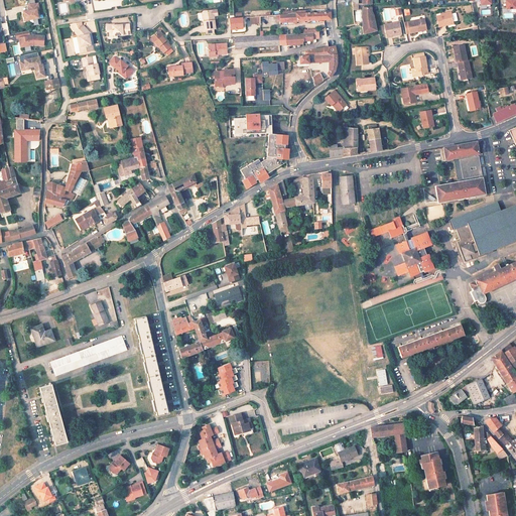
[(37,2),(27,4),(28,9),(22,11),(24,19),(37,17),(36,8),(38,8),(37,2)]
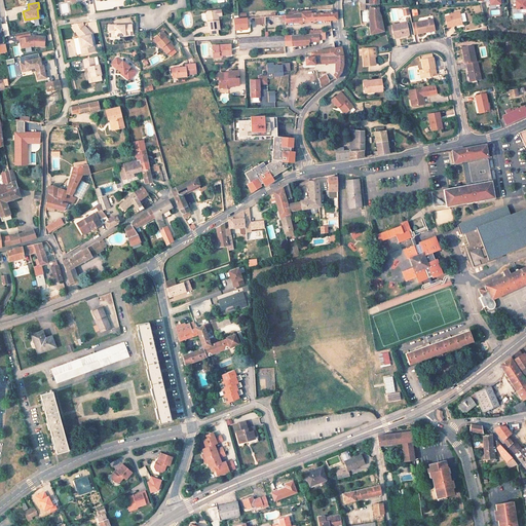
[(378,20),(378,7),(369,8),(369,35),(381,35),(381,21),(378,20)]
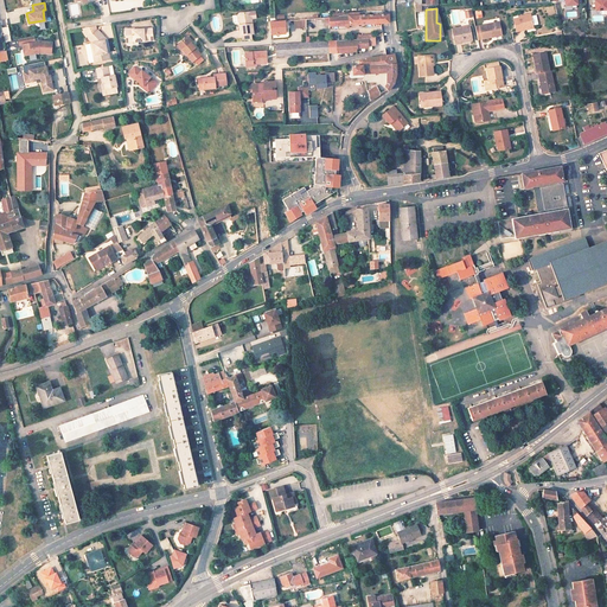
[(248,12),(238,13),(237,14),(237,21),(238,21),(240,25),(238,25),(240,34),(241,34),(250,33),(253,33),(250,18),(255,17),(254,12),(253,11),(250,11),(248,12)]
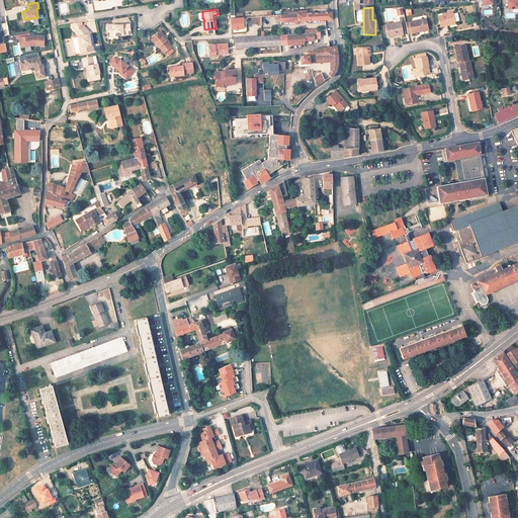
[(444,15),(438,16),(440,26),(455,23),(454,15),(453,11),(444,13),(444,15)]
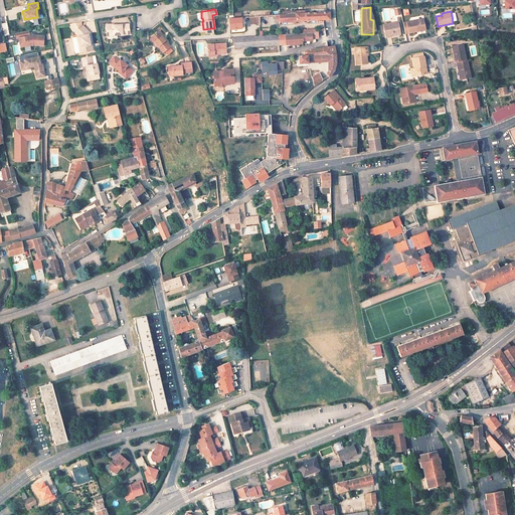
[(279,15),(279,22),(330,20),(330,12),(310,13),(296,14),(296,13),(291,13),(287,14),(279,15)]
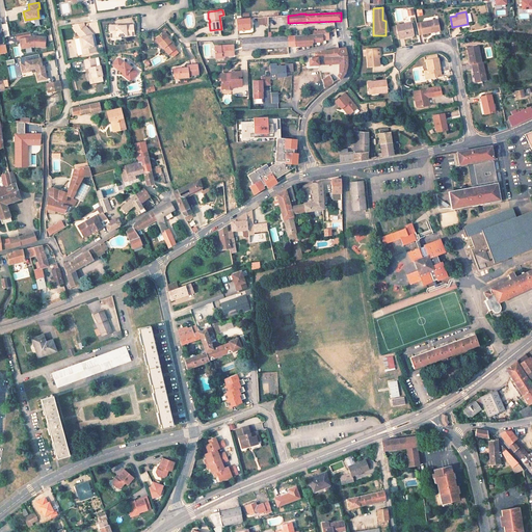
[(237,31),(248,30),(248,19),(247,19),(236,19),(237,31)]
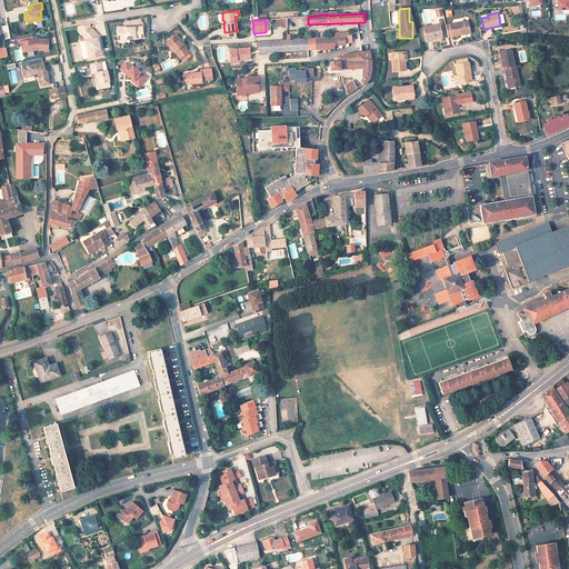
[(466,31),(465,22),(446,26),(448,37),(455,36),(455,33),(466,31)]
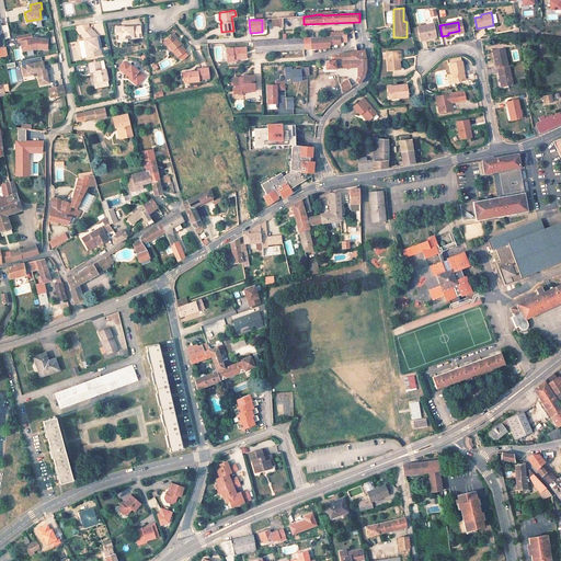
[(421,39),(436,36),(434,24),(419,26),(421,39)]
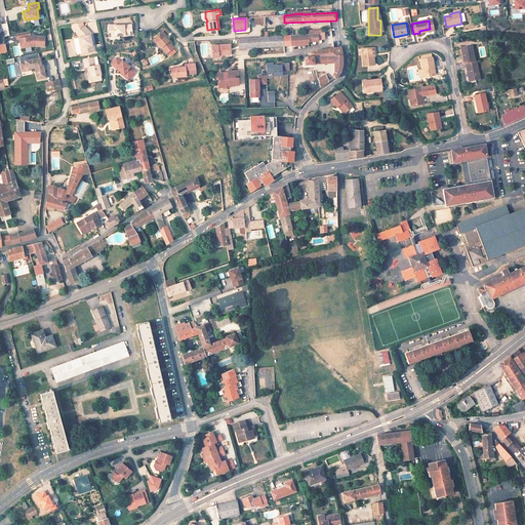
[(115,36),(132,35),(132,25),(115,26),(114,25),(109,26),(110,34),(115,33),(115,36)]
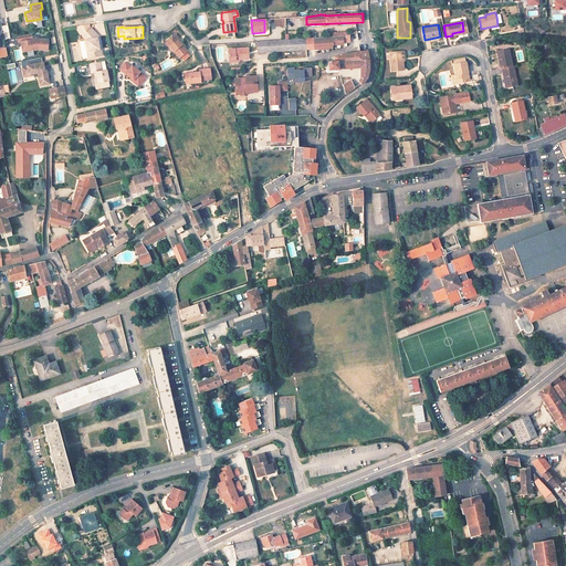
[(86,41),(90,58),(102,55),(101,49),(100,49),(98,44),(97,39),(98,37),(93,32),(87,29),(82,37),(86,40),(86,41)]
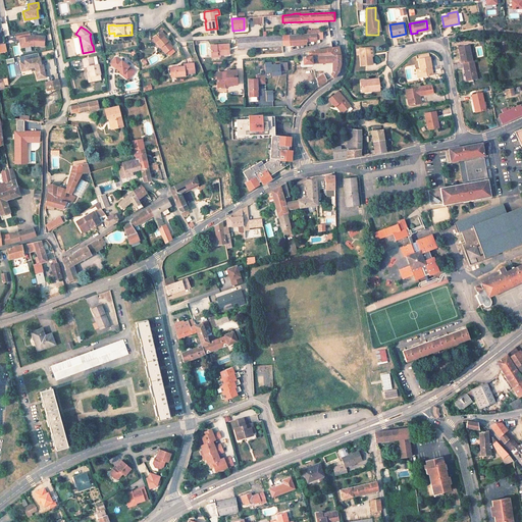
[(29,31),(15,33),(16,38),(19,38),(19,41),(22,41),(23,46),(34,44),(44,45),(45,36),(34,35),(30,35),(29,31)]
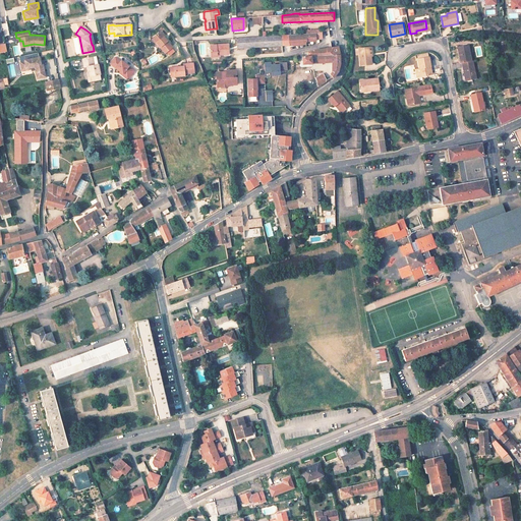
[(159,33),(151,39),(158,48),(163,54),(170,48),(165,42),(164,43),(160,39),(163,37),(159,33)]
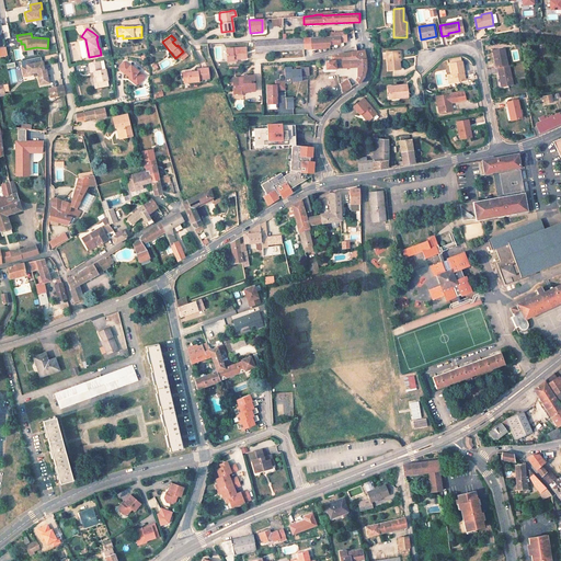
[(329,38),(302,39),(304,50),(329,49),(329,45),(329,38)]
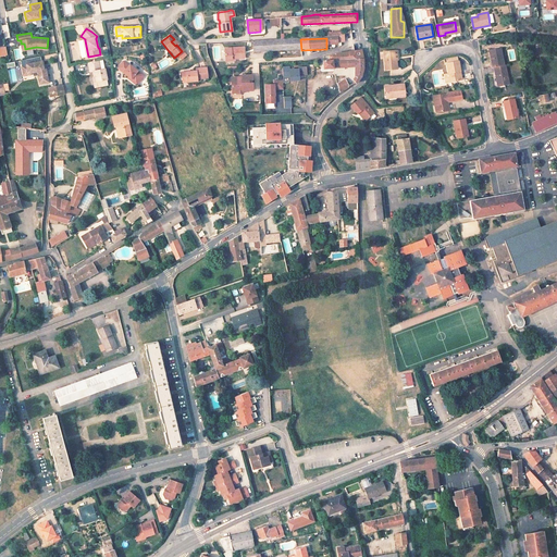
[(260,40),(252,41),(252,51),(301,50),(300,39),(280,40),(260,40)]
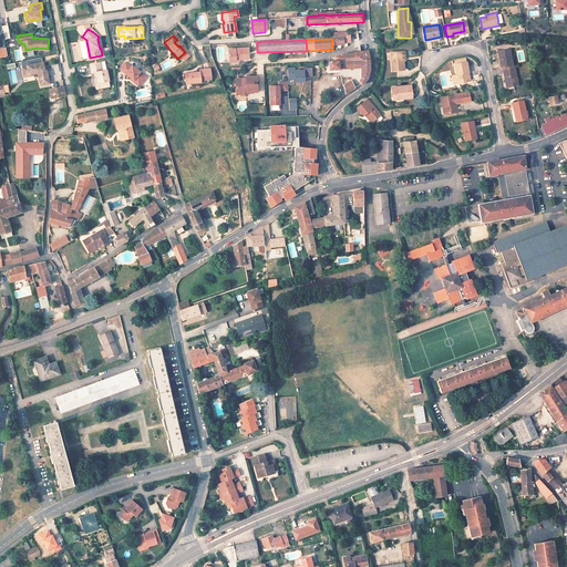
[(163,43),(171,53),(172,52),(164,42),(163,43)]
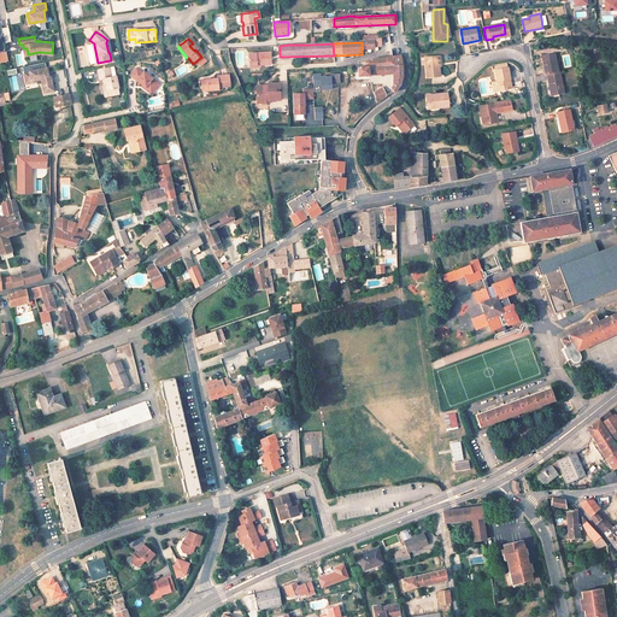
[(250,66),(259,65),(270,64),(269,52),(248,53),(250,66)]
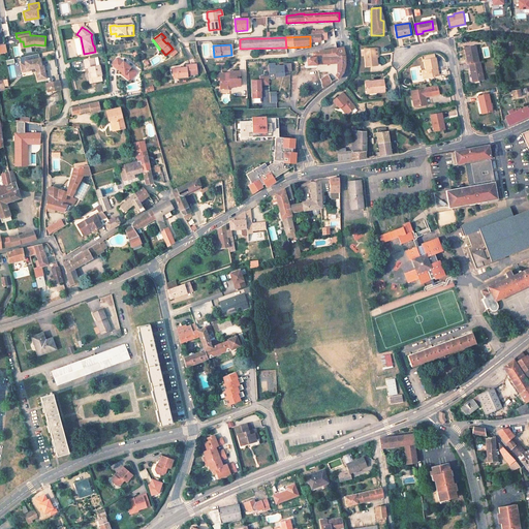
[(363,47),(365,66),(375,66),(374,54),(373,54),(372,45),(363,47)]
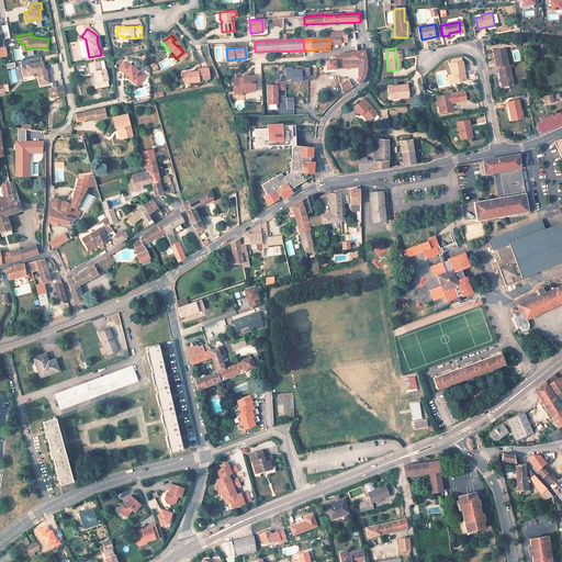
[(507,67),(505,51),(492,53),(494,64),(492,64),(493,69),(497,68),(507,67)]
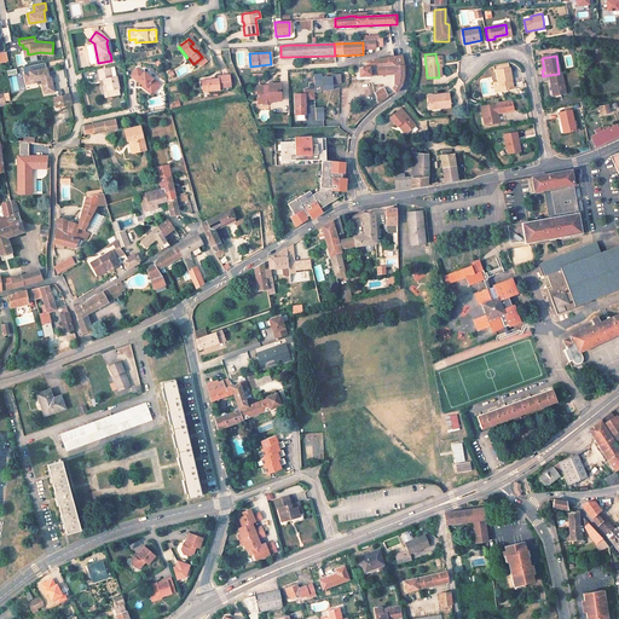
[(401,57),(372,61),(372,63),(365,63),(365,67),(358,68),(359,75),(371,75),(389,74),(389,76),(397,76),(394,82),(392,88),(395,92),(398,88),(400,86),(401,84),(404,76),(403,65),(401,57)]
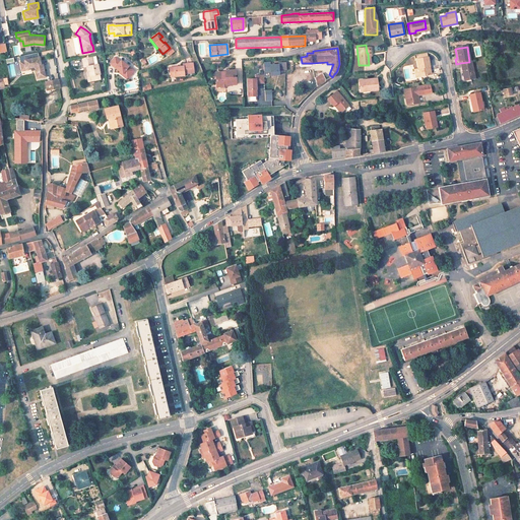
[(89,71),(90,75),(91,75),(92,80),(99,79),(99,74),(100,74),(98,63),(93,64),(92,55),(83,57),(85,66),(88,65),(89,71)]
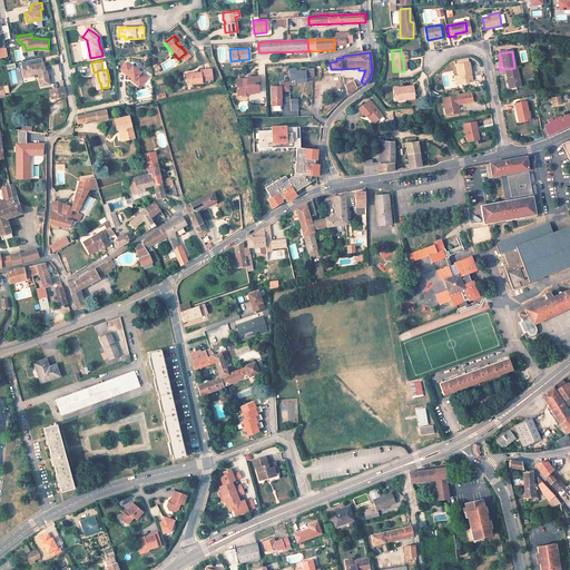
[(28,67),(22,68),(25,77),(31,75),(31,74),(40,72),(40,77),(39,77),(41,85),(50,82),(47,70),(43,71),(43,68),(45,68),(43,61),(28,65),(28,67)]
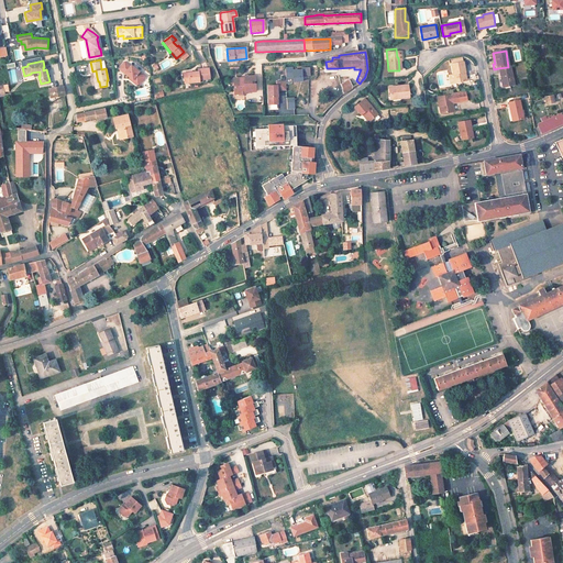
[(130,77),(132,79),(131,80),(138,86),(143,79),(141,78),(143,75),(132,65),(131,66),(125,62),(120,68),(130,77)]
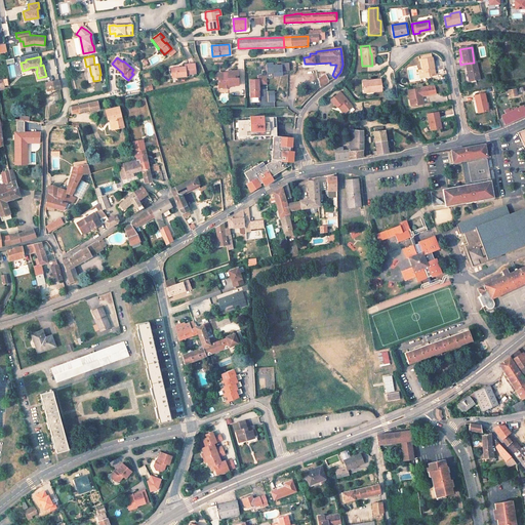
[(425,78),(436,76),(433,57),(421,61),(422,70),(425,78)]
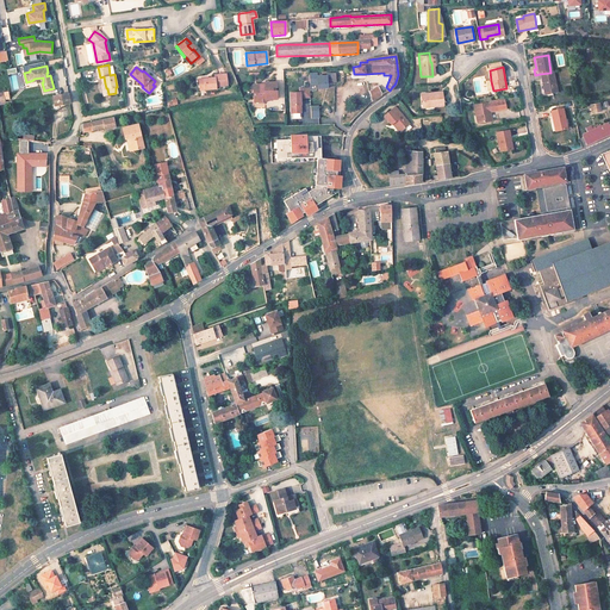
[(540,74),(545,95),(556,93),(553,72),(551,73),(540,74)]
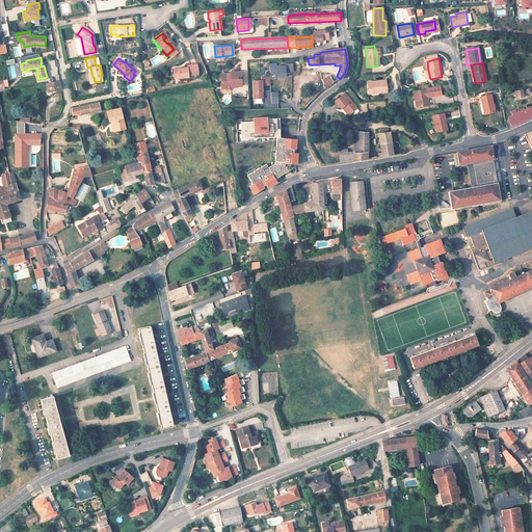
[(276,64),(269,64),(270,73),(276,73),(276,77),(283,77),(283,75),(286,75),(286,72),(293,72),(292,63),(285,63),(285,67),(276,67),(276,64)]
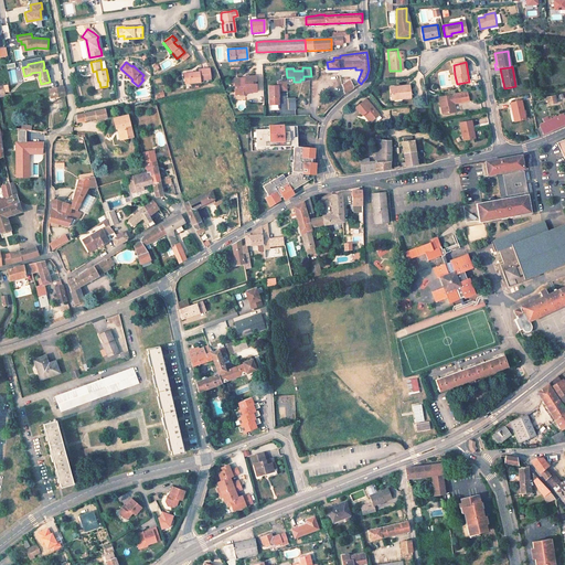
[(185,84),(200,83),(200,81),(210,81),(210,70),(199,71),(199,73),(184,74),(185,84)]
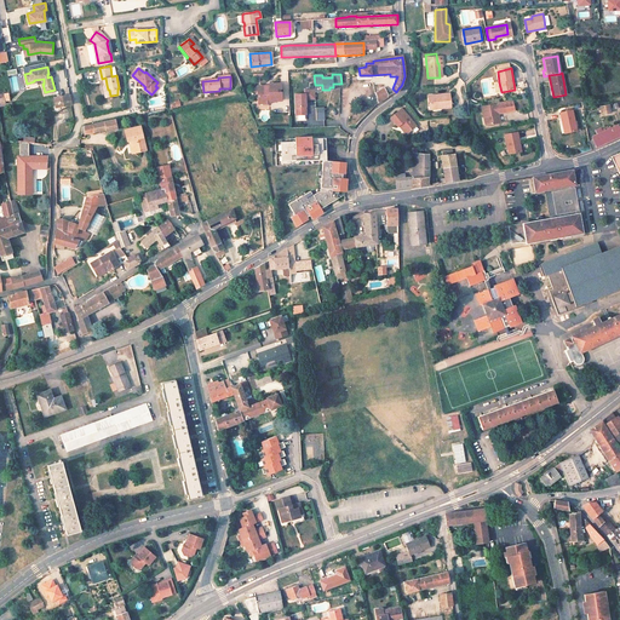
[(281,84),(269,85),(269,89),(268,89),(265,86),(262,87),(262,96),(259,96),(259,103),(265,103),(265,104),(270,104),(270,101),(282,101),(282,92),(280,92),(280,89),(282,89),(281,84)]
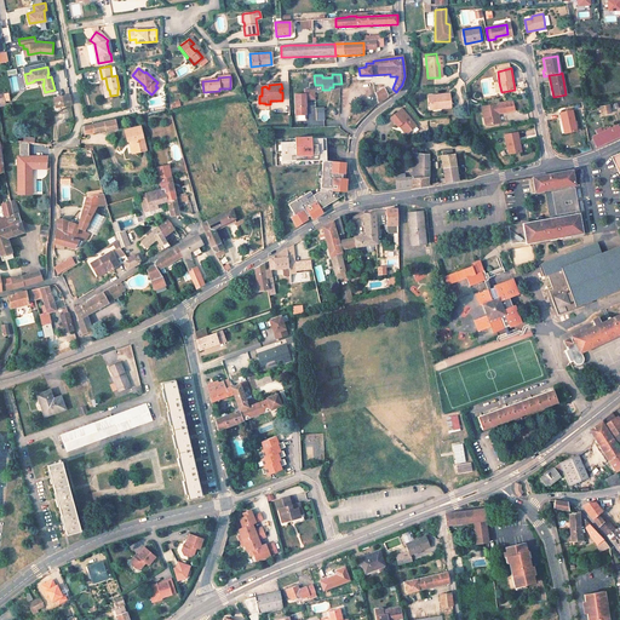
[(388,97),(384,87),(375,92),(378,103),(388,97)]
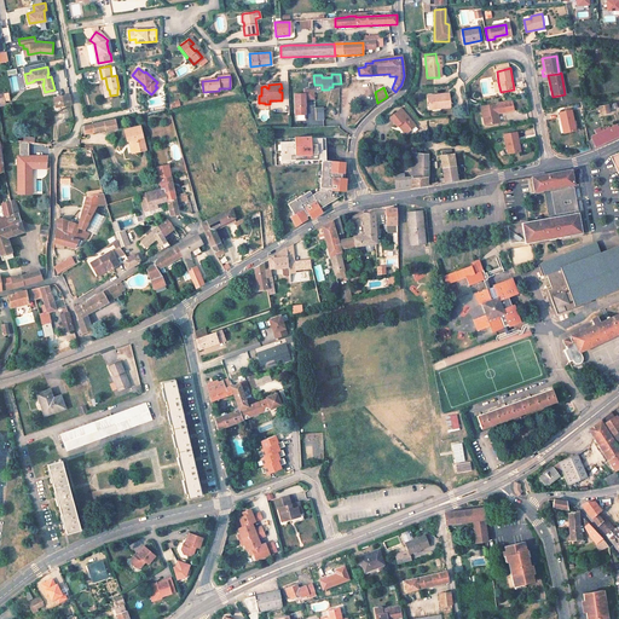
[(314,99),(314,90),(305,90),(305,94),(295,94),(296,115),(306,115),(306,99),(314,99)]
